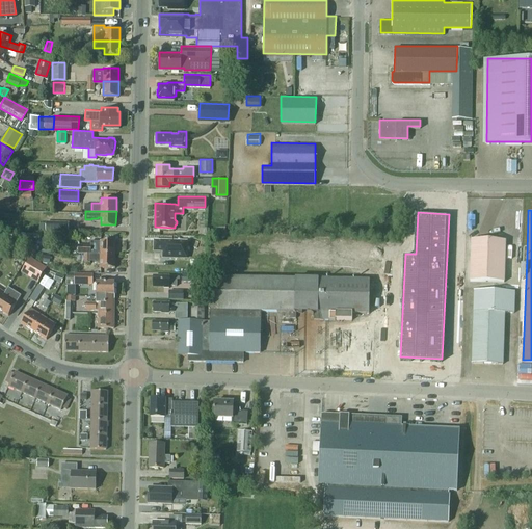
[(46,219),(46,230),(69,230),(69,220),(46,219)]
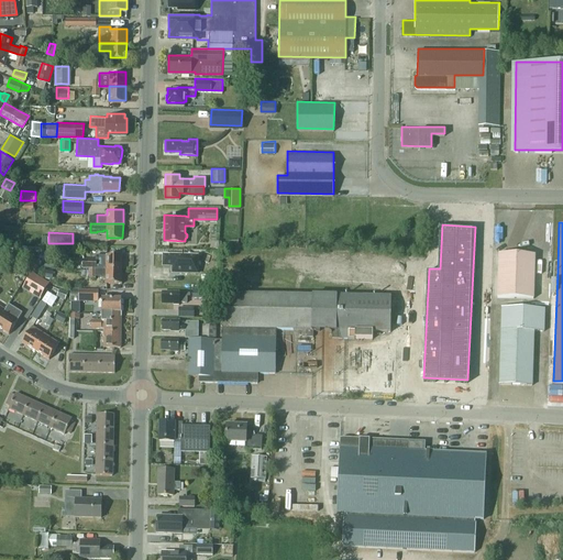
[(497,295),(533,296),(534,252),(498,251),(497,295)]
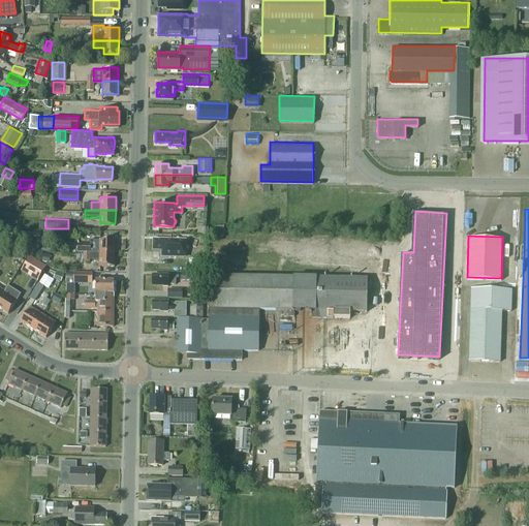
[(154,238),(153,247),(162,247),(162,253),(180,254),(185,254),(186,238),(160,237),(160,238),(154,238)]
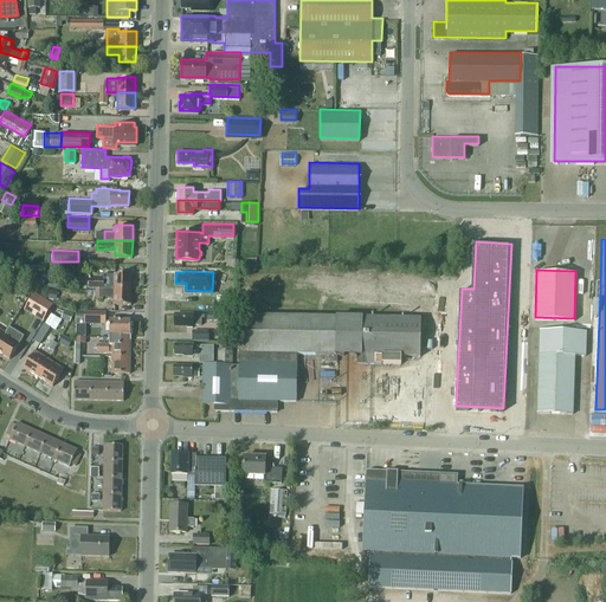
[(131,272),(114,272),(114,280),(104,280),(104,277),(89,277),(89,286),(96,286),(131,287),(131,272)]
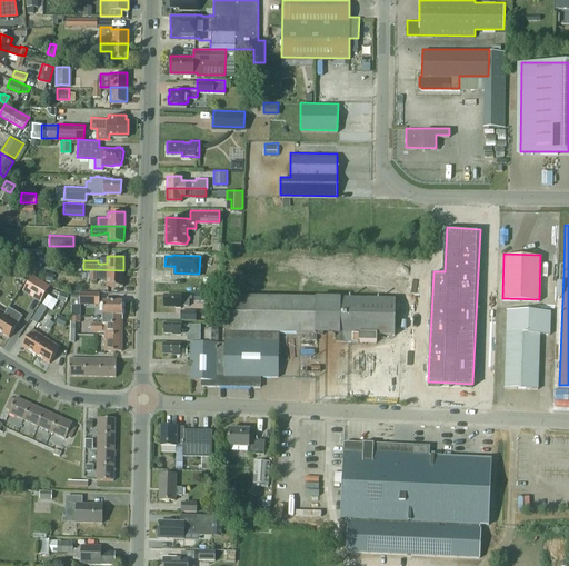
[(40,260),(28,259),(27,267),(39,268),(40,260)]
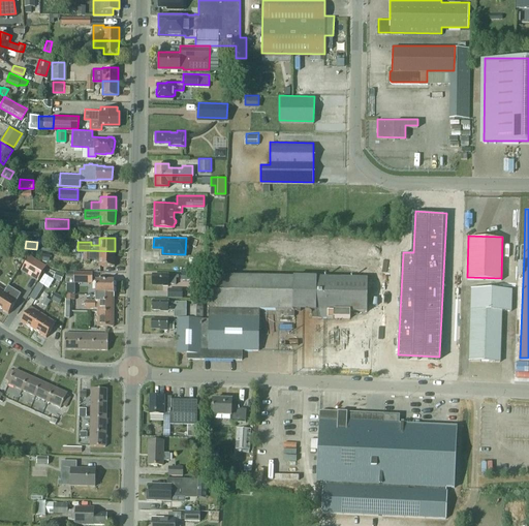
[(115,265),(115,251),(84,250),(84,258),(91,258),(91,257),(99,257),(99,265),(115,265)]
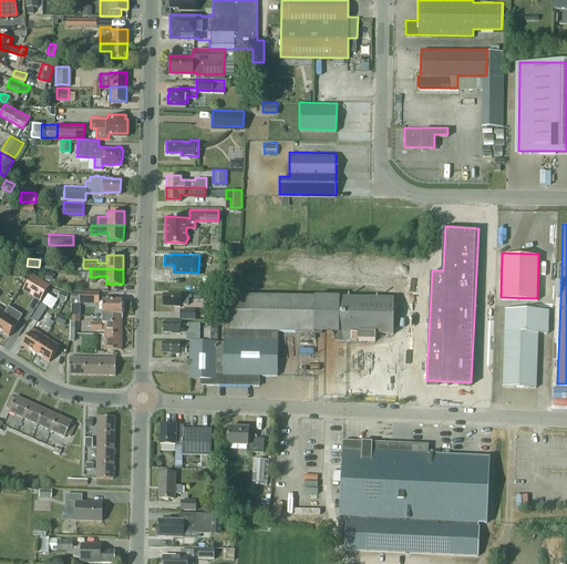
[(39,289),(34,296),(39,299),(49,283),(31,272),(26,282),(39,289)]
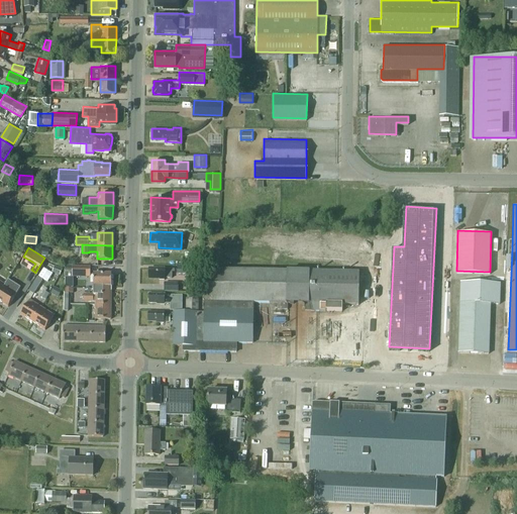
[(55,264),(53,270),(60,273),(62,267),(55,264)]
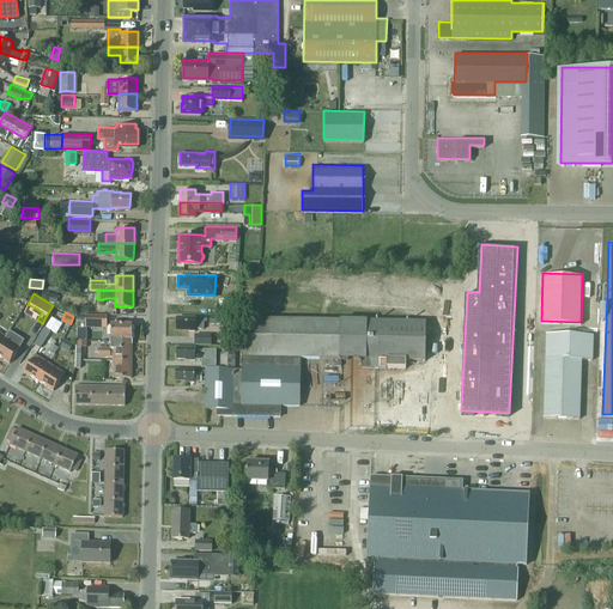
[(85,326),(107,326),(107,312),(85,312),(85,326)]
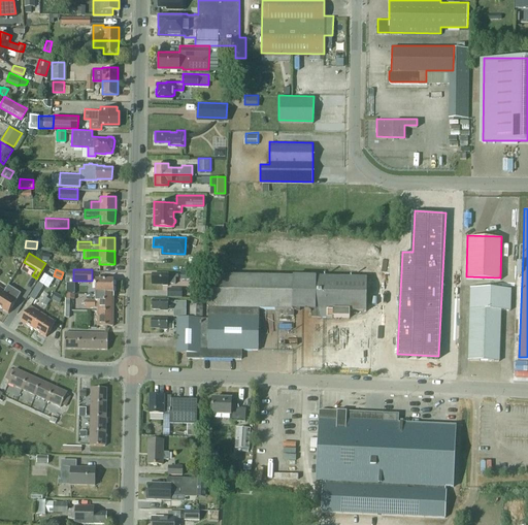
[(55,289),(59,277),(43,271),(33,295),(38,297),(43,284),(55,289)]
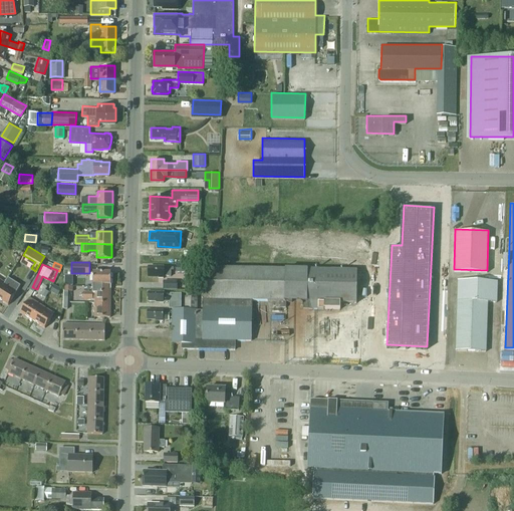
[(149,265),(149,274),(158,275),(158,276),(164,276),(164,274),(171,274),(171,268),(173,268),(173,266),(164,265),(157,265),(149,265)]
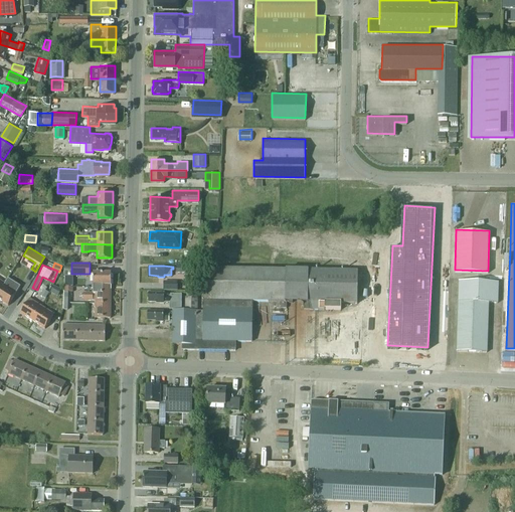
[(182,342),(182,347),(235,348),(235,339),(251,339),(252,299),(305,300),(304,307),(325,308),(341,308),(341,301),(357,301),(357,269),(204,266),(203,309),(195,309),(195,342),(182,342)]
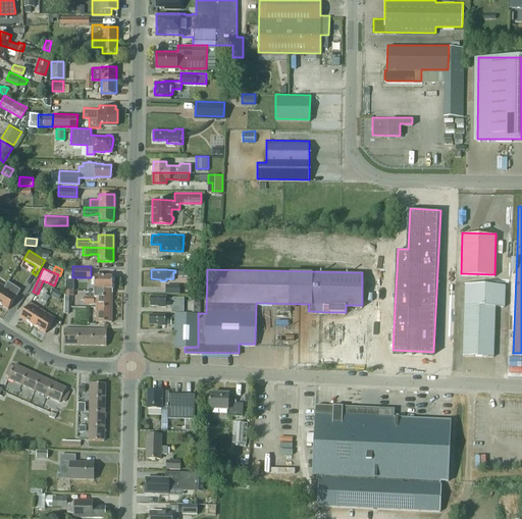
[(95,274),(94,289),(97,289),(97,291),(106,291),(113,291),(113,287),(112,287),(112,274),(95,274)]
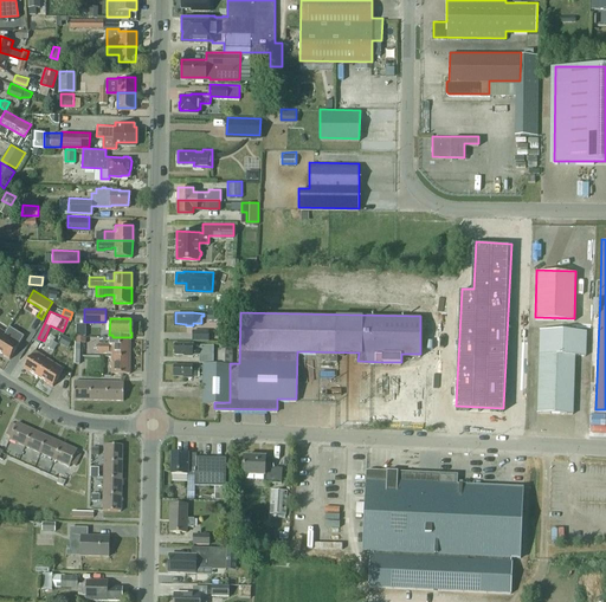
[(6,330),(0,340),(0,350),(10,357),(20,340),(24,335),(10,325),(6,330)]
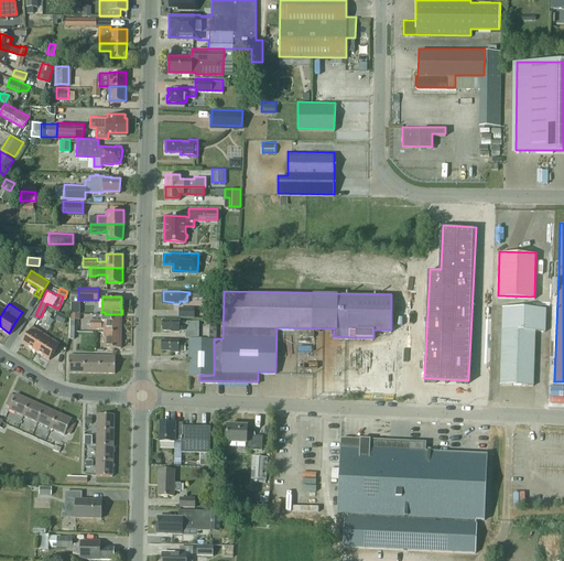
[(179,315),(195,315),(195,305),(180,305),(179,315)]
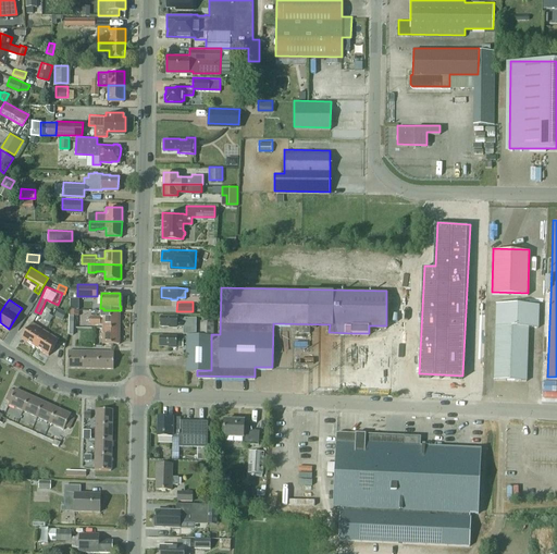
[(539,303),(496,302),(494,378),(527,379),(528,325),(537,325),(539,303)]
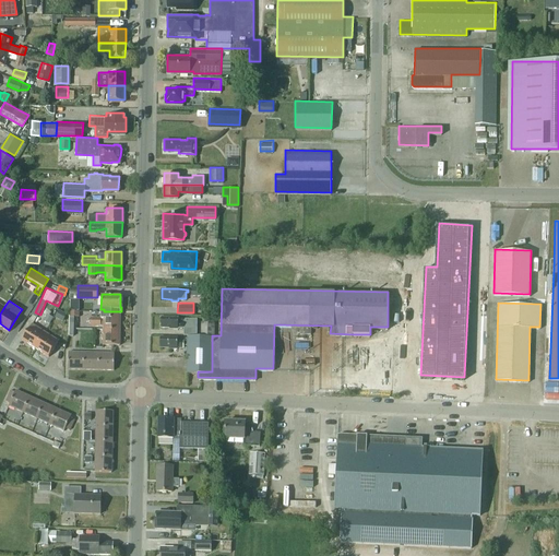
[(59,308),(57,312),(64,317),(67,311),(59,308)]
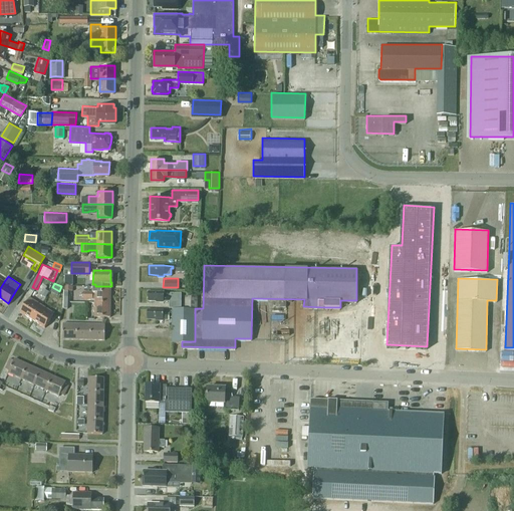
[(95,297),(95,301),(110,301),(110,287),(111,287),(111,286),(104,286),(95,286),(95,284),(92,284),(92,290),(83,290),(83,297),(95,297)]
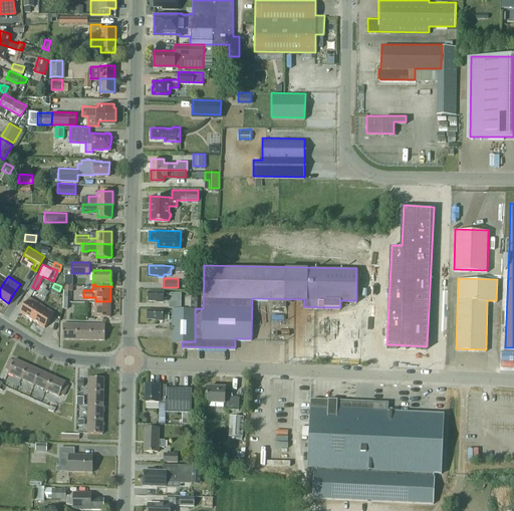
[(164,290),(148,290),(148,299),(156,299),(156,300),(164,300),(164,299),(169,299),(181,299),(181,291),(169,291),(169,294),(164,293),(164,290)]
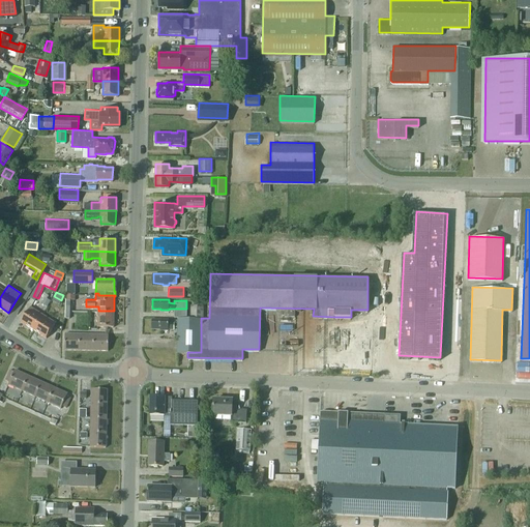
[(190,303),(189,317),(203,317),(204,303),(190,303)]
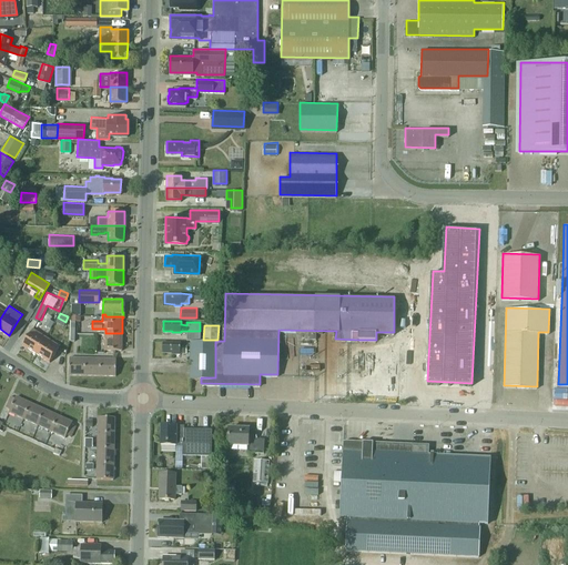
[(22,343),(36,352),(47,335),(32,326),(22,343)]
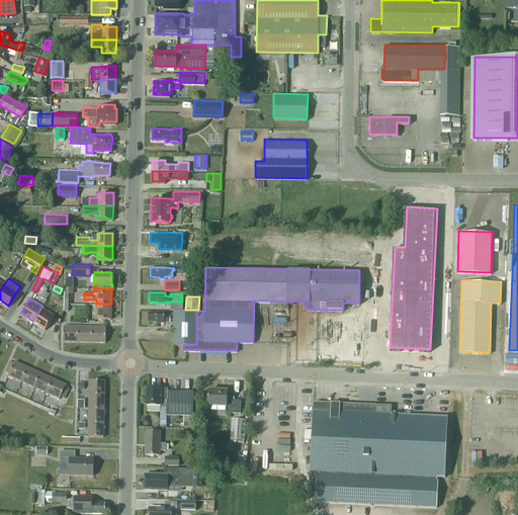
[(111,304),(96,304),(95,318),(111,318),(111,304)]
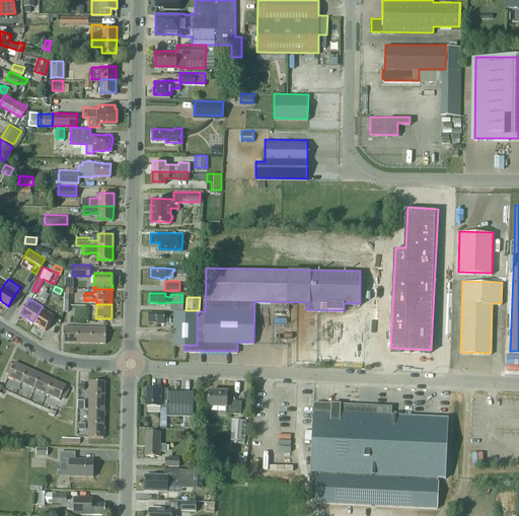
[(43,306),(32,321),(46,328),(55,314),(43,306)]
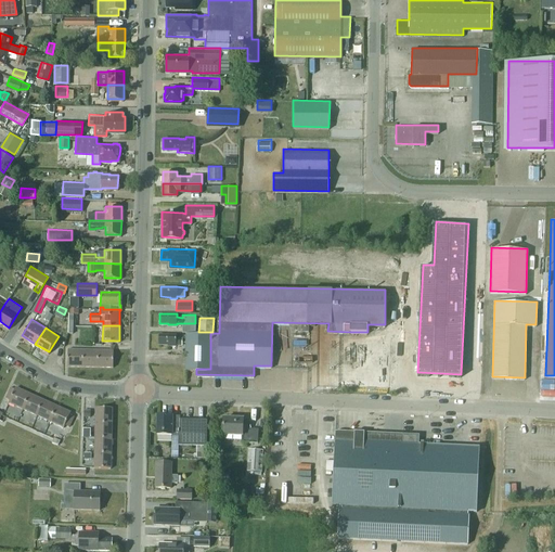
[(186,341),(185,369),(196,369),(210,369),(210,333),(210,332),(186,332),(186,334),(186,341)]
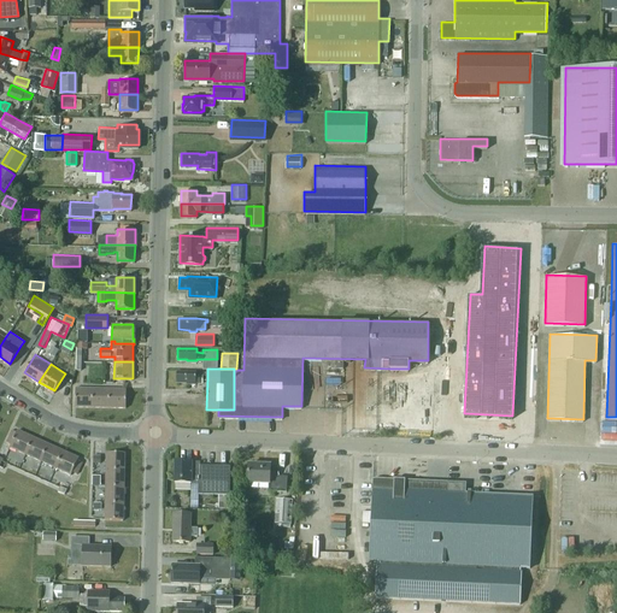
[(177,370),(177,381),(187,381),(187,382),(195,382),(195,381),(203,382),(203,378),(207,378),(207,371),(203,371),(203,375),(197,375),(197,371),(177,370)]
